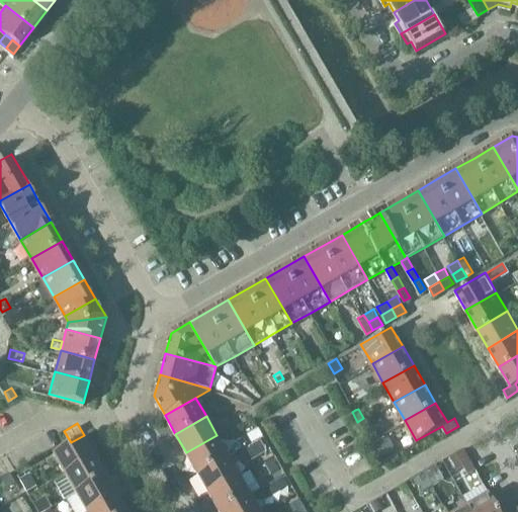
[(258,424),(247,430),(252,439),(263,433),(258,424)]
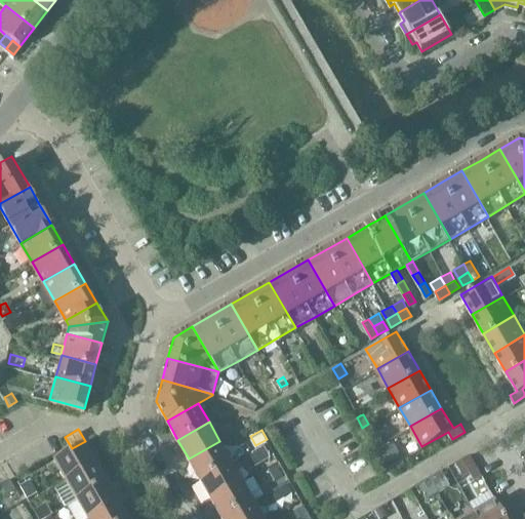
[(378,431),(371,436),(373,438),(376,444),(384,440),(378,431)]
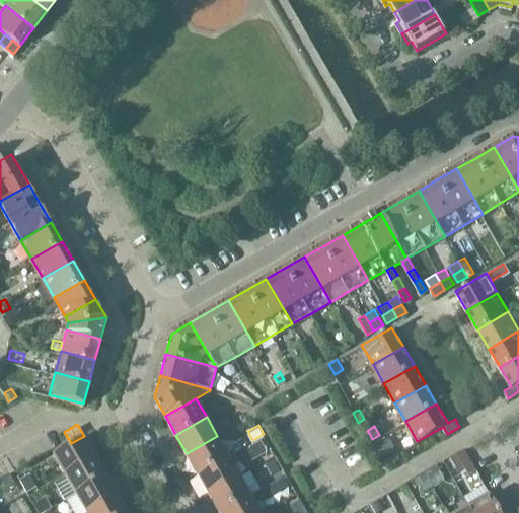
[(387,434),(374,442),(380,453),(393,446),(387,434)]
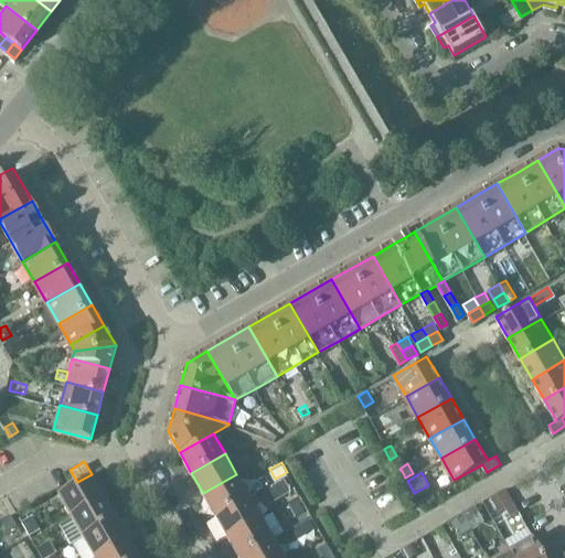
[(92,474),(77,482),(59,493),(71,515),(104,495),(92,474)]
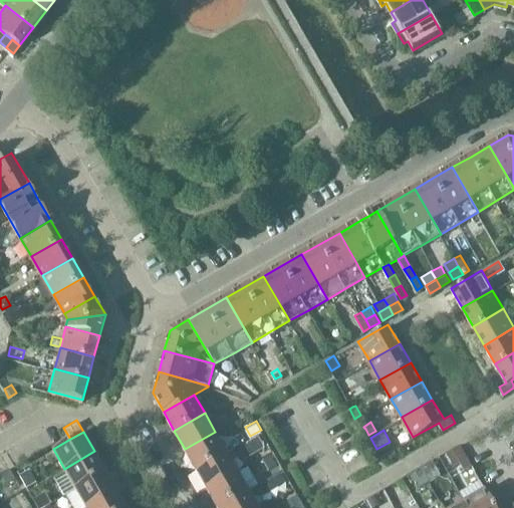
[(196,468),(226,451),(215,432),(185,449),(196,468)]
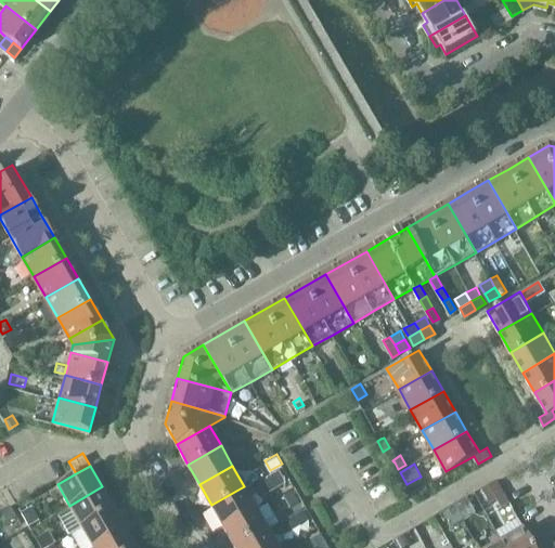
[(279,468),(267,474),(273,486),(285,480),(279,468)]
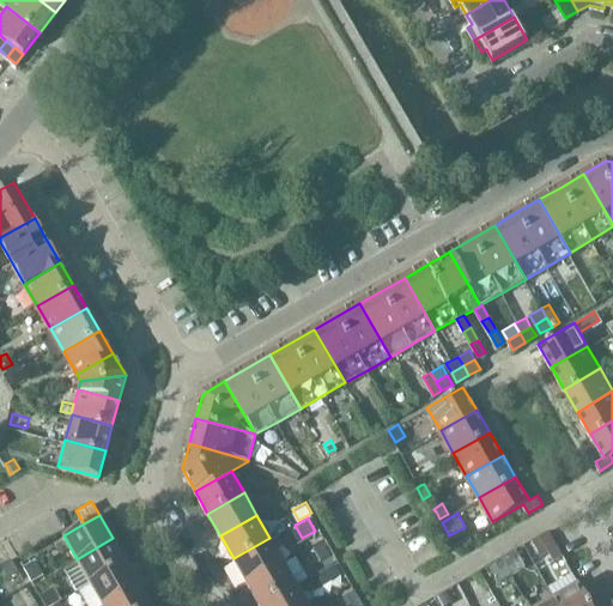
[(548,528),(532,538),(541,552),(547,549),(553,558),(563,553),(548,528)]
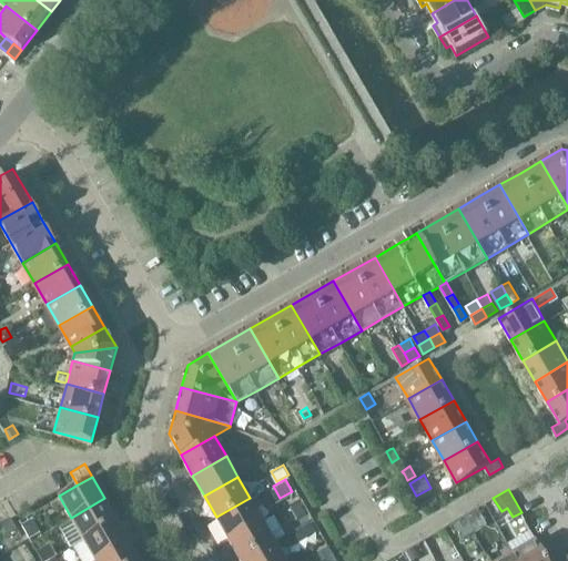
[(83,538),(117,519),(104,498),(71,518),(83,538)]
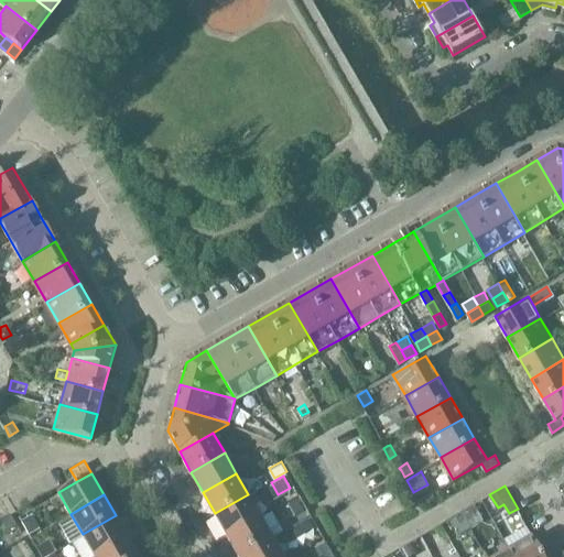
[(227,534),(260,515),(248,494),(215,513),(227,534)]
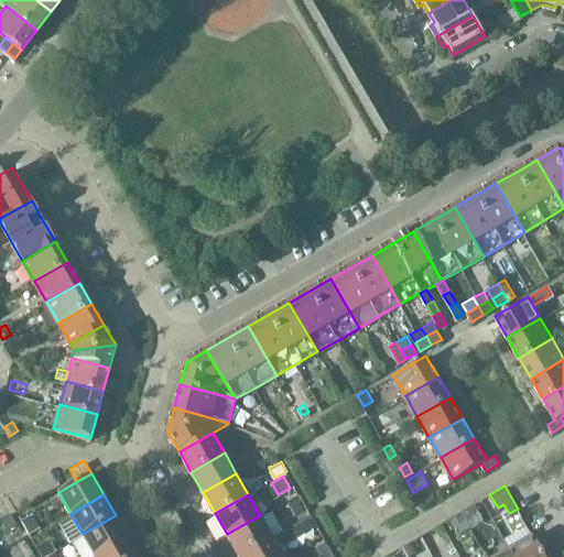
[(297,495),(289,500),(294,512),(303,506),(297,495)]
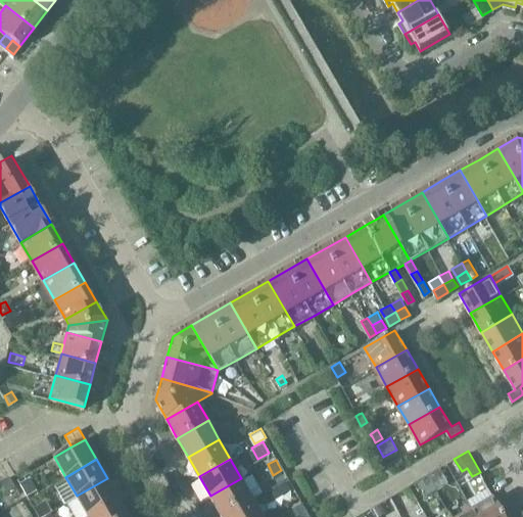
[(440,466),(429,473),(436,486),(447,480),(440,466)]
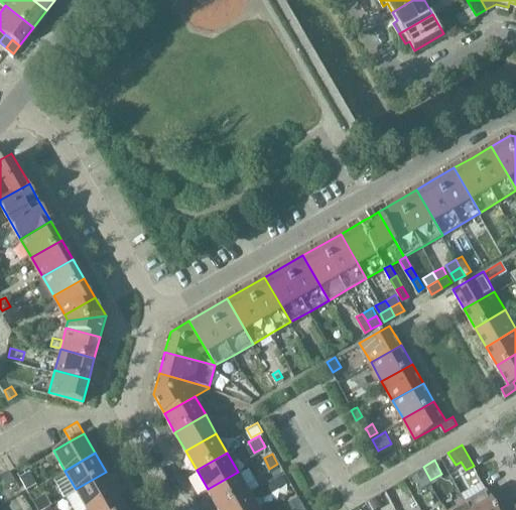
[(423,467),(412,473),(419,486),(430,480),(423,467)]
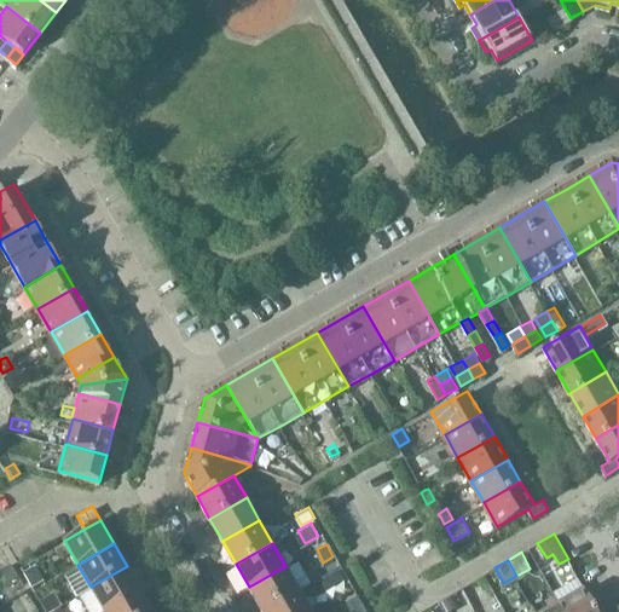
[(36,563),(24,570),(32,582),(44,576),(36,563)]
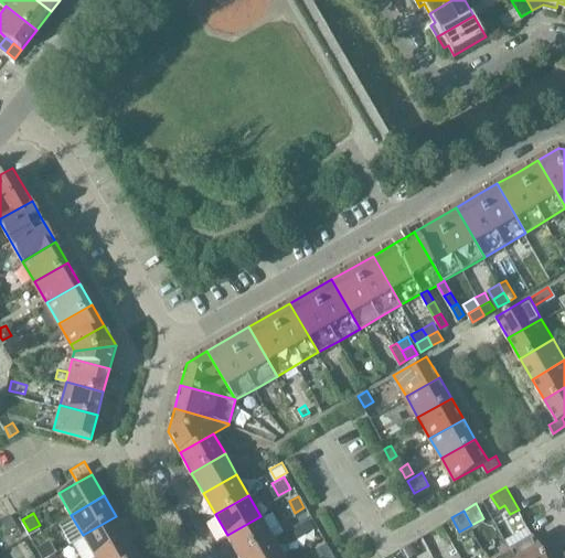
[(11,514),(2,519),(8,529),(17,524),(11,514)]
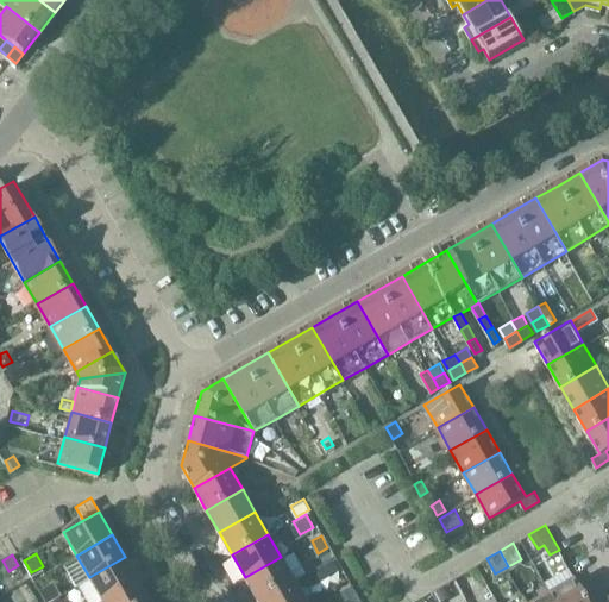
[(102,600),(138,579),(125,557),(89,577),(102,600)]
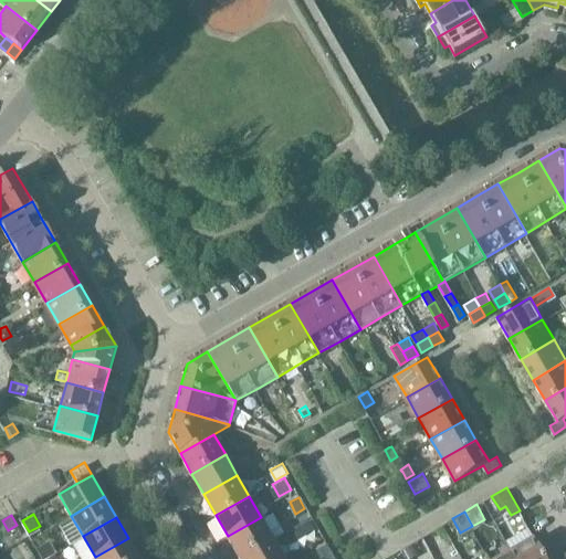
[(240,557),(273,537),(261,517),(228,536),(240,557)]
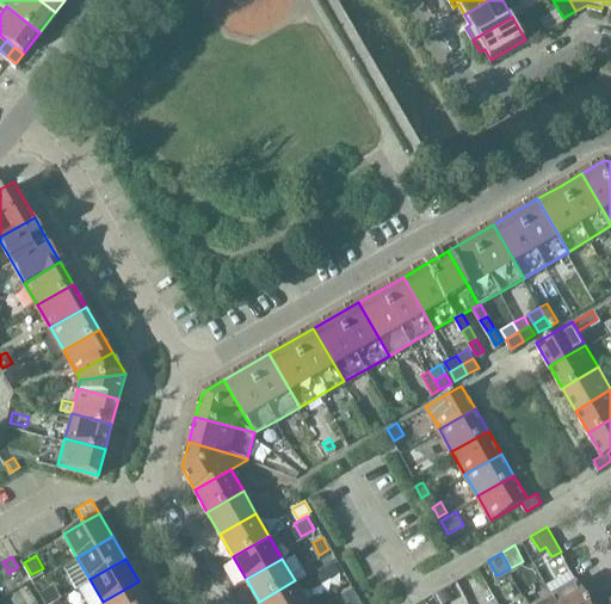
[(334,560),(323,566),(329,577),(340,571),(334,560)]
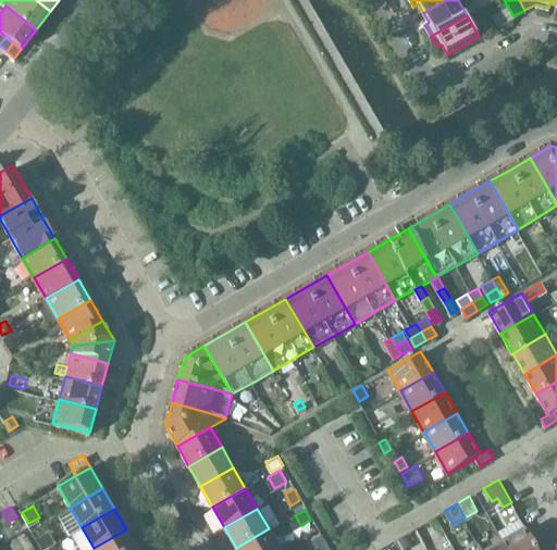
[(236,549),(277,549),(281,549),(269,528),(236,548),(236,549)]
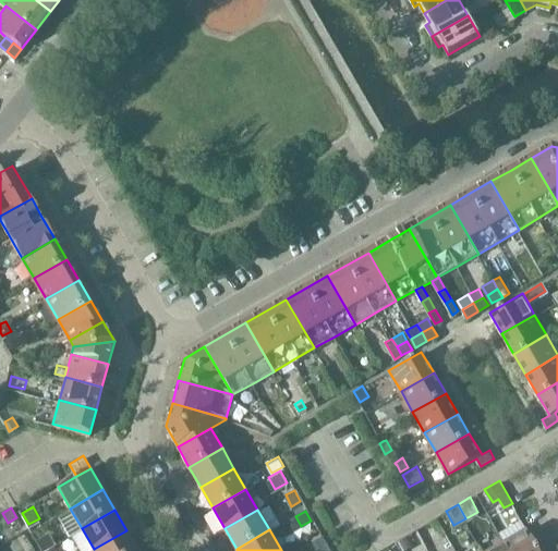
[(526,529),(506,541),(510,550),(557,550),(557,546),(554,538),(537,547),(526,529)]
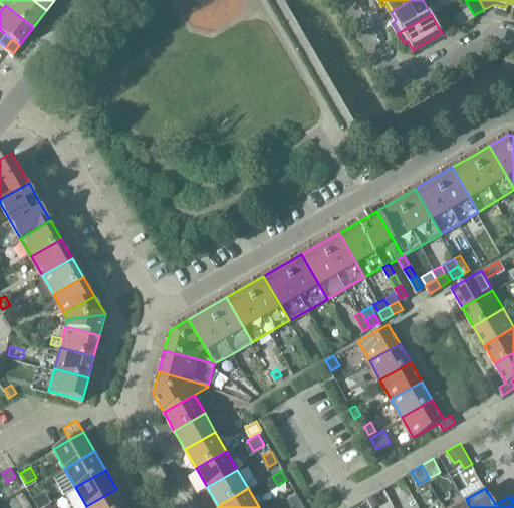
[(87,507),(126,507),(127,507),(116,489),(86,506),(87,507)]
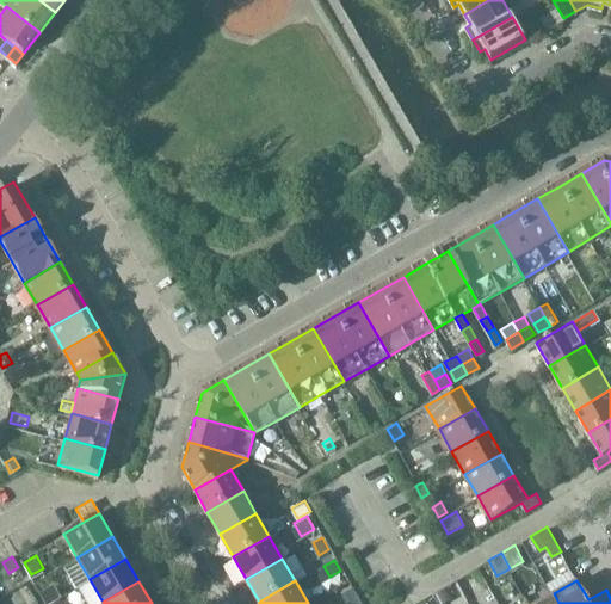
[(53,583),(39,590),(48,603),(60,597),(53,583)]
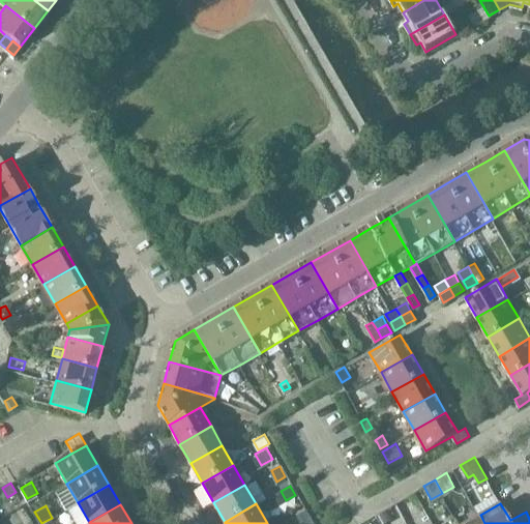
[(392,516),(387,506),(376,513),(381,522),(392,516)]
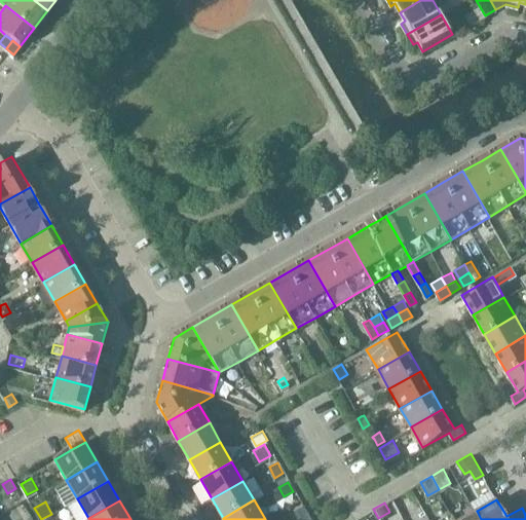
[(304,504),(294,509),(300,519),(306,519),(312,517),(304,504)]
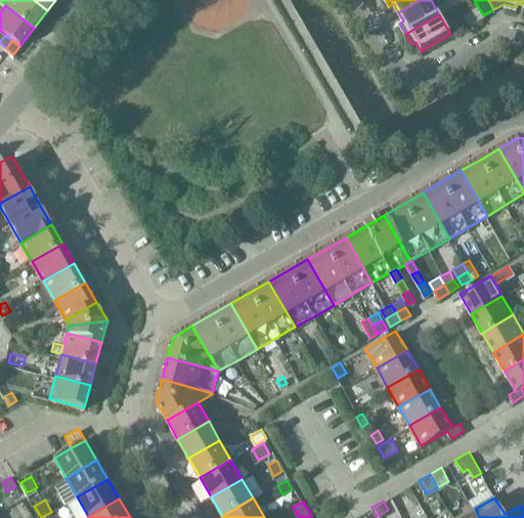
[(479,517),(475,509),(459,517),(479,517)]
